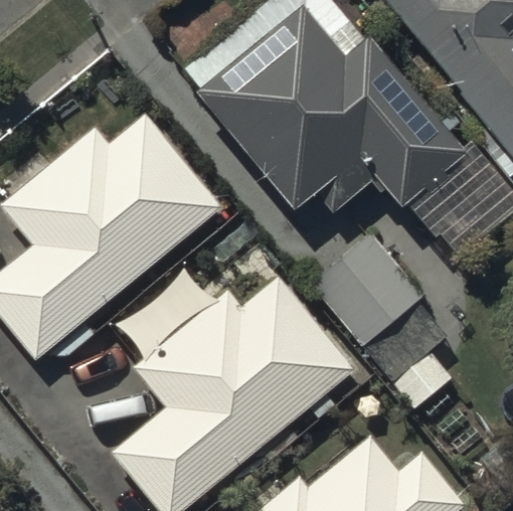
[(512,0),(381,0),(512,159),(512,0)]
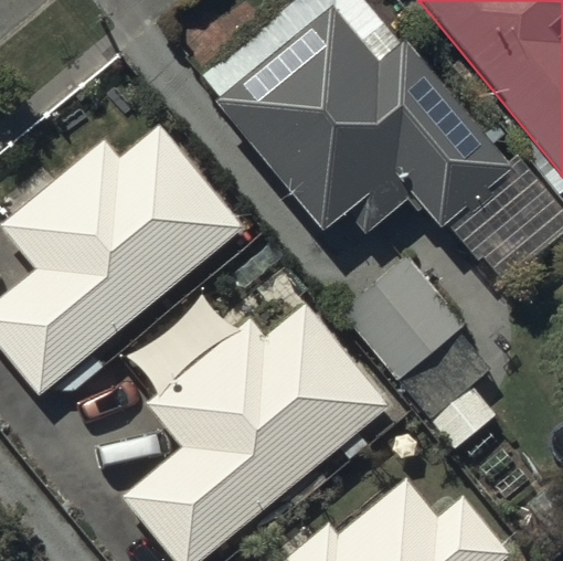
[(331,7),(219,98),(322,225),(346,207),(365,232),(411,196),(435,225),(460,203),(468,213),(490,196),(481,186),(506,166),(401,39),(374,60),(331,7)]
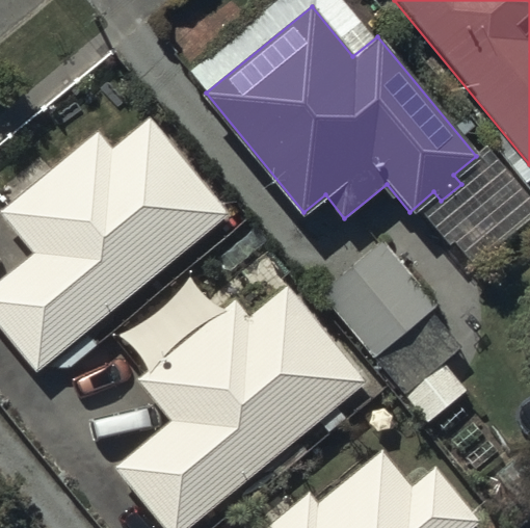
[(98,130),(0,210),(0,214),(32,254),(0,280),(0,327),(36,372),(230,214),(151,117),(112,149),(98,130)]
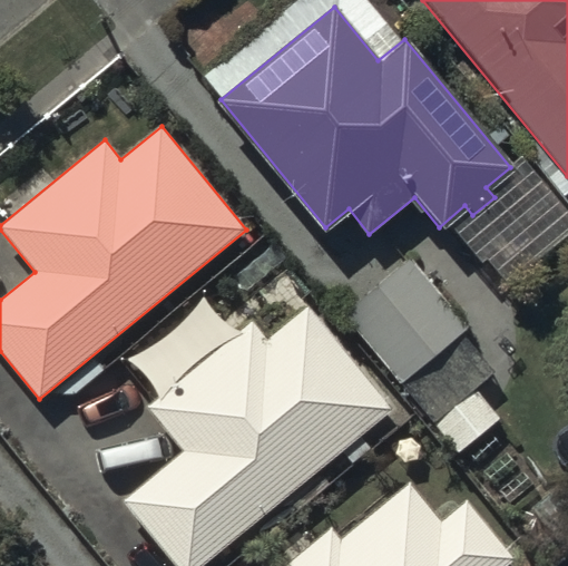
[(404,261),(341,314),(434,423),(498,370),(404,261)]
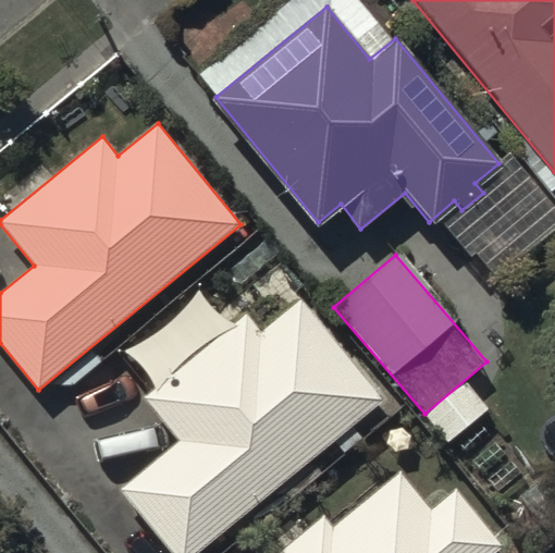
[(246,314),(143,398),(179,441),(119,490),(172,552),(197,552),(385,398),(301,297),(260,332),(246,314)]
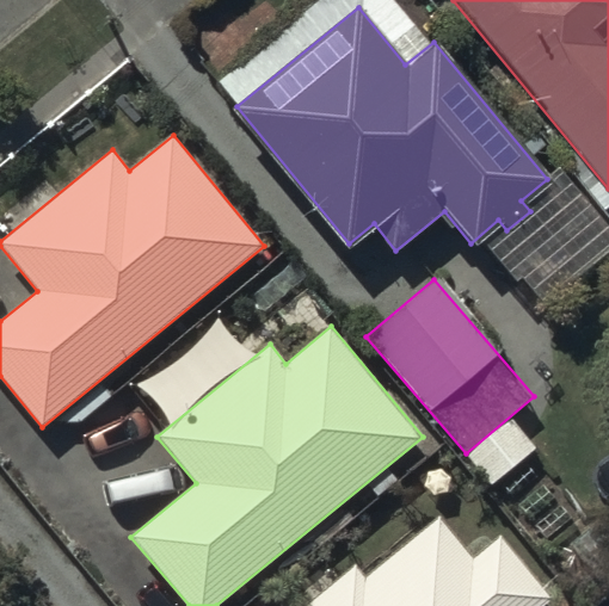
[(365,577),(355,564),(303,605),(543,605),(552,599),(500,536),(473,558),(438,518),(365,577)]
